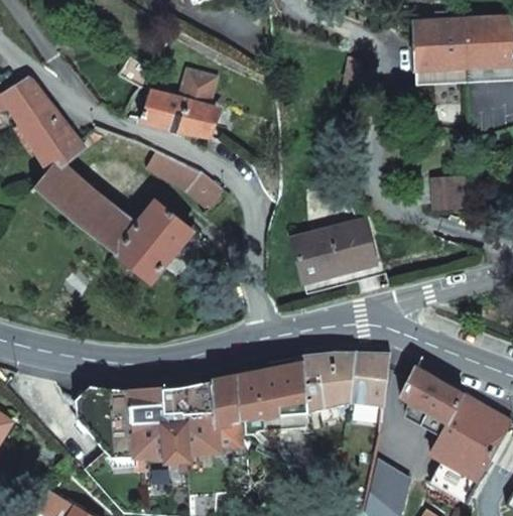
[(512,52),(511,16),(460,19),(464,82),(512,80),(512,52)]
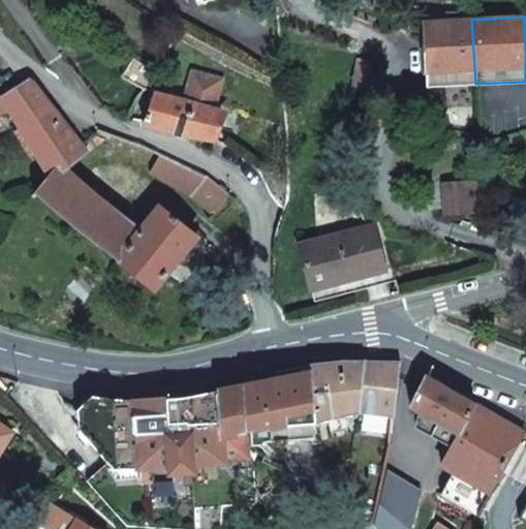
[(475,84),(471,20),(422,22),(425,87),(475,84)]
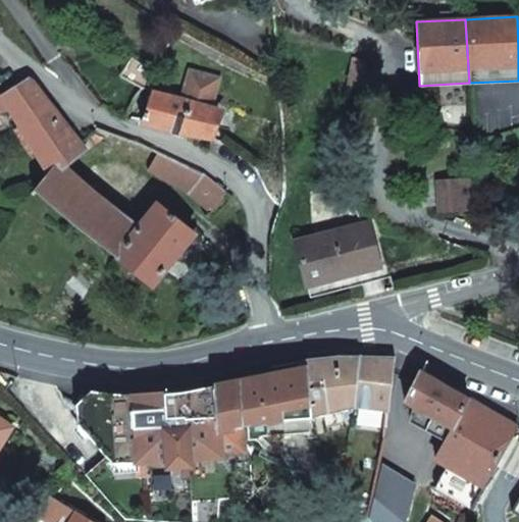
[(4,107),(20,133),(46,173),(48,177),(61,167),(84,148),(80,143),(30,79),(0,96),(0,100),(4,107)]
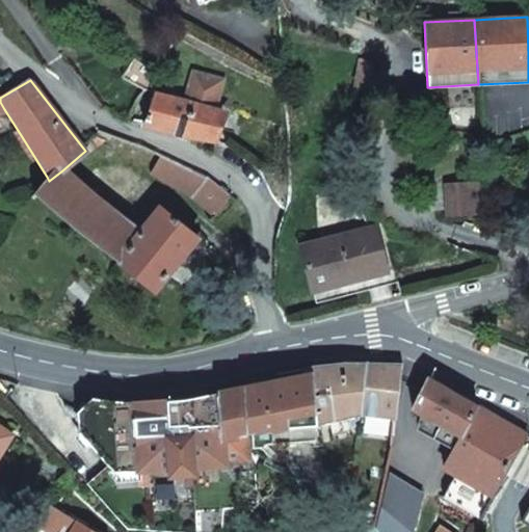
[(182,134),(210,139),(221,109),(153,91),(141,124),(182,134)]
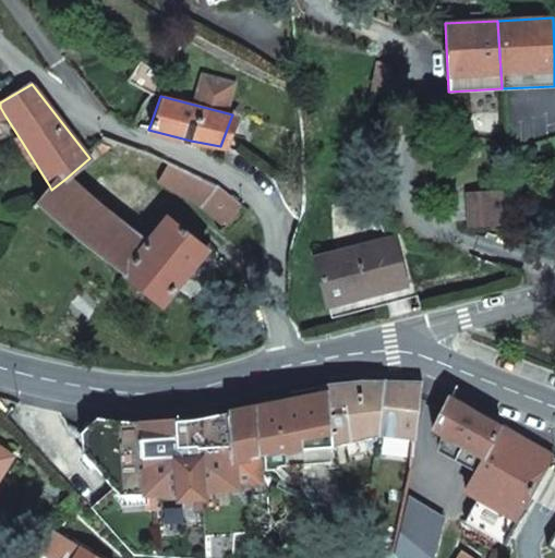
[(97,140),(92,145),(98,152),(107,144),(97,140)]
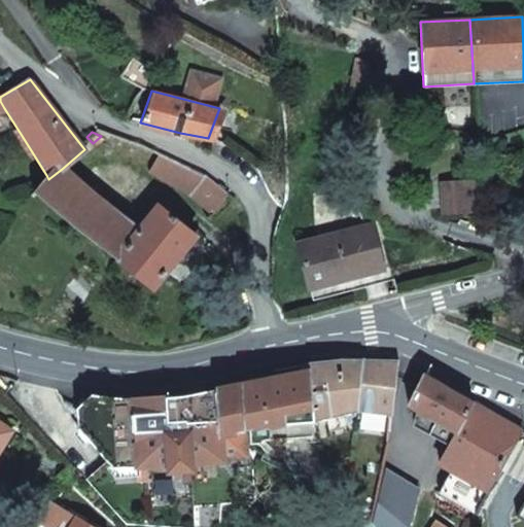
[(86,137),(80,144),(84,149),(93,143),(86,137)]
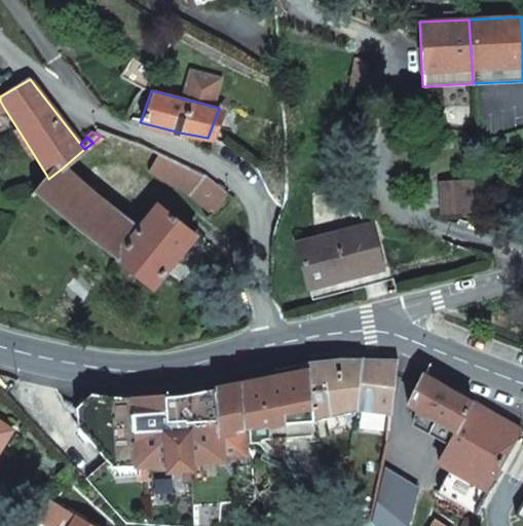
[(212,212),(227,192),(204,173),(160,152),(150,170),(212,212)]
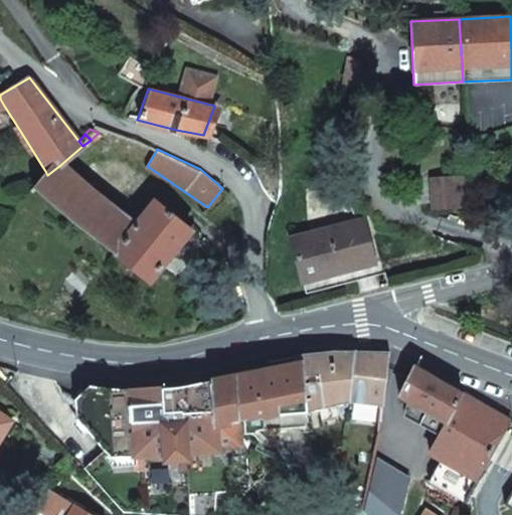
[(45,171),(33,188),(94,235),(112,212),(133,228),(137,223),(60,165),(47,175),(45,171)]
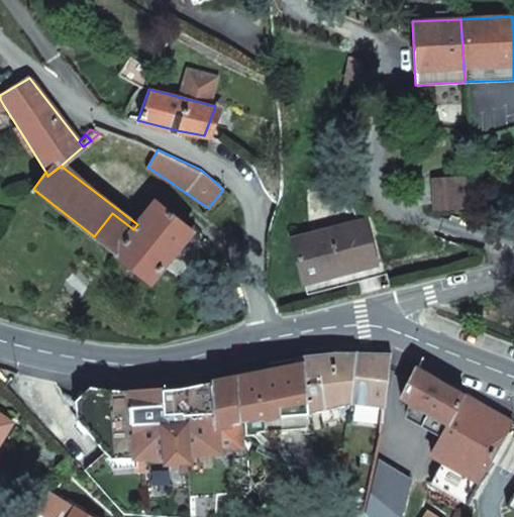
[(463,177),(433,179),(434,189),(464,187),(463,177)]
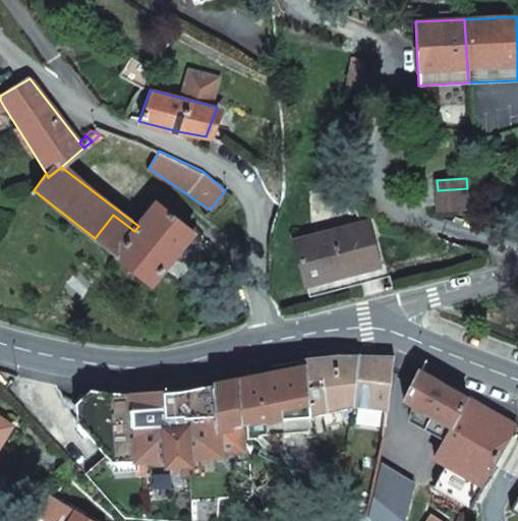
[(438,190),(439,209),(469,207),(468,188),(438,190)]
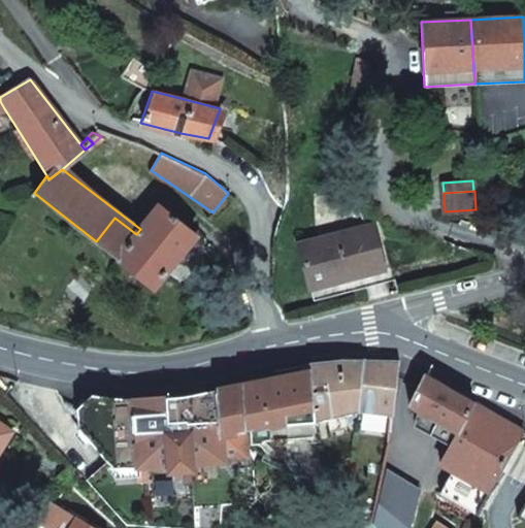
[(154,287),(164,273),(196,233),(160,204),(140,229),(136,234),(115,218),(96,241),(154,287)]
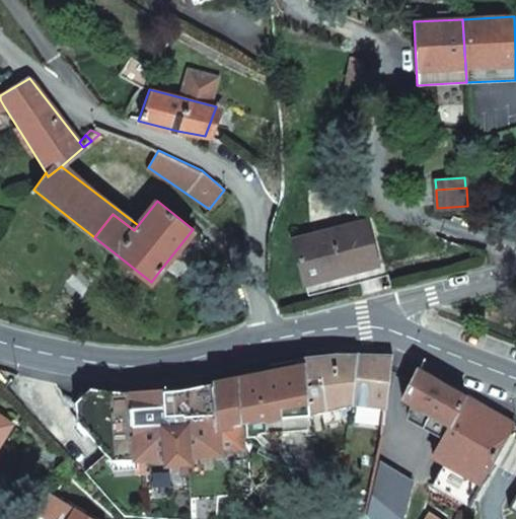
[(312,233),(357,222),(353,207),(308,218),(312,233)]
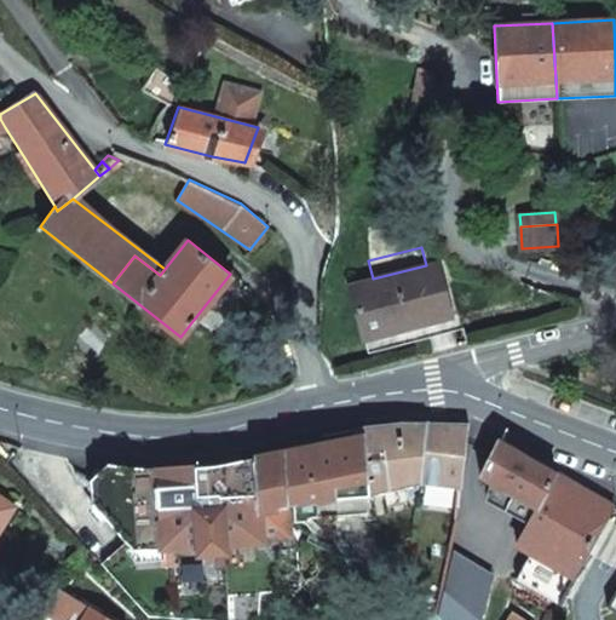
[(363,336),(448,315),(436,263),(426,265),(373,279),(350,285),(363,336)]
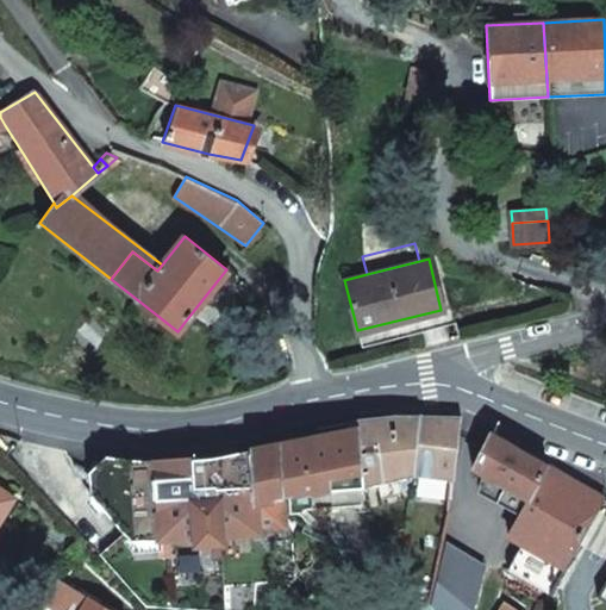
[(444,323),(441,310),(357,330),(361,343),(444,323)]
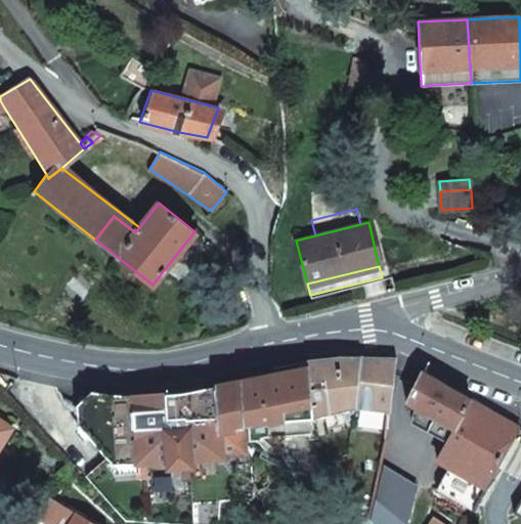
[(356,407),(389,410),(395,357),(338,355),(307,358),(308,366),(179,392),(132,396),(92,392),(78,404),(80,428),(115,465),(170,462),(170,464),(172,466),(186,466),(187,465),(188,464),(188,461),(221,459),(221,452),(245,450),(243,424),(309,418),(356,407)]
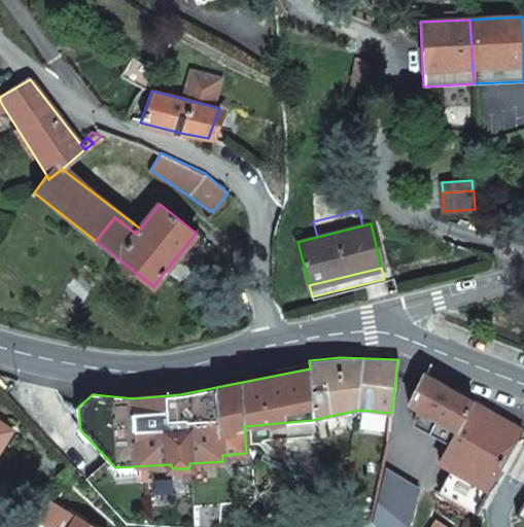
[(522,428),(422,372),(408,403),(419,410),(414,424),(449,444),(440,463),(451,470),(487,491),(522,428)]
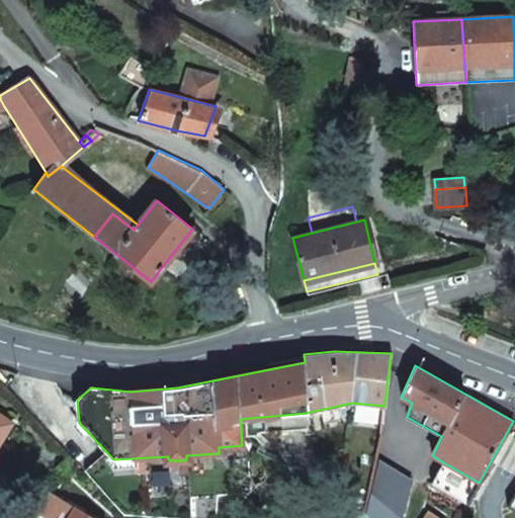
[(0,441),(12,424),(0,415),(0,441)]
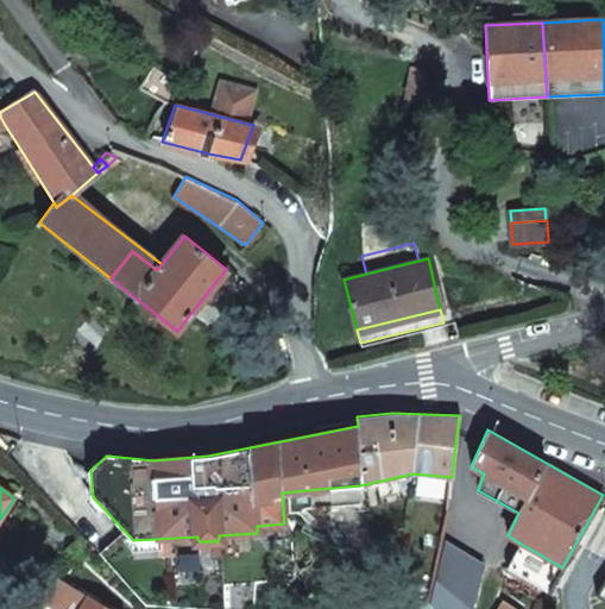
[(436,608),(466,608),(473,588),(479,562),(446,540),(430,603),(436,608)]
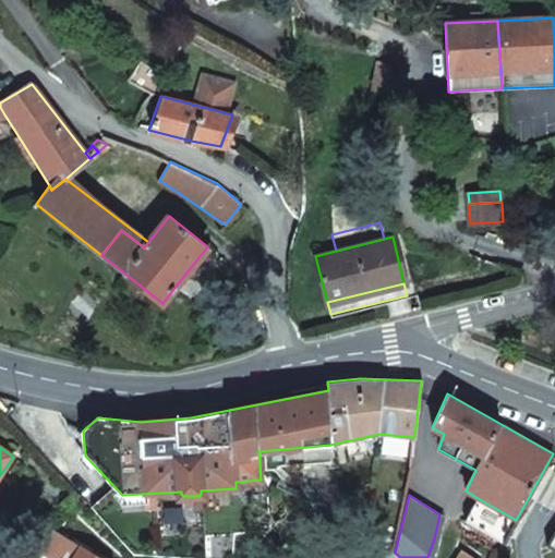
[(516,520),(478,498),(463,521),(503,544),(516,520)]
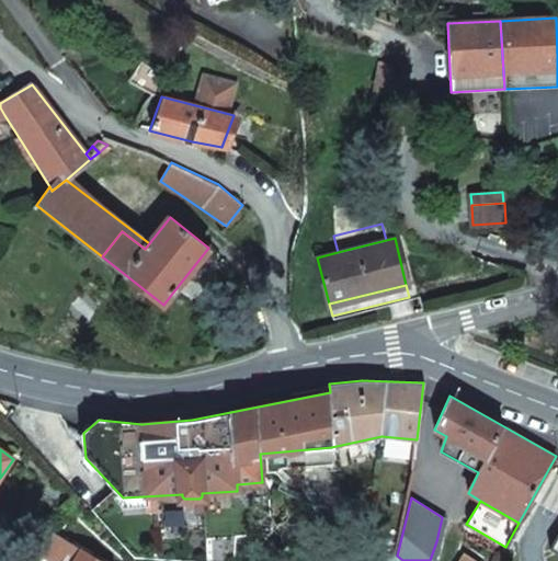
[(97,560),(53,533),(32,560),(97,560)]
